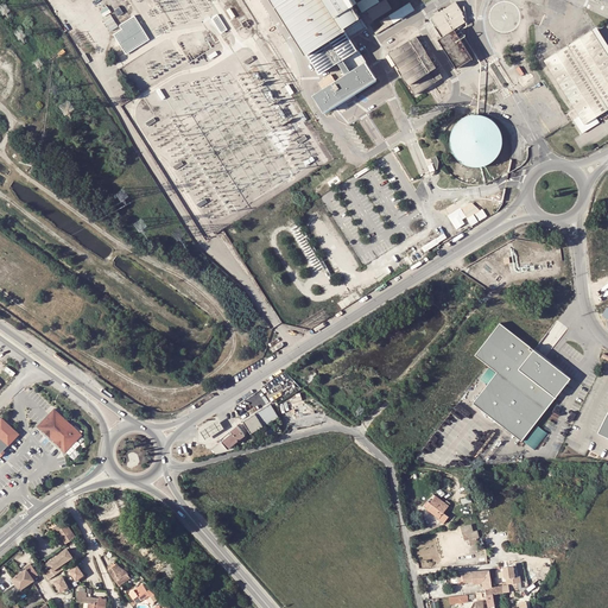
[(272,0),(305,52),(306,51),(321,74),(329,69),(331,73),(344,64),(350,73),(314,95),(323,112),(343,99),(354,93),(377,78),(369,67),(367,62),(363,57),(359,50),(358,51),(350,39),(367,29),(361,19),(344,30),(343,29),(336,17),(325,0),(272,0)]
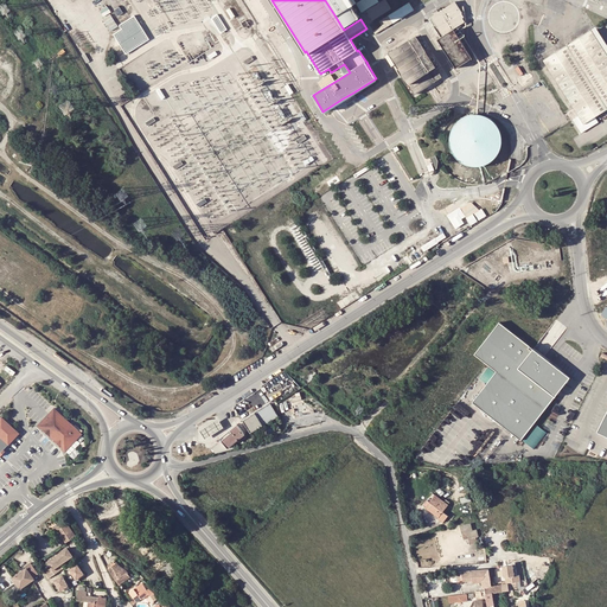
[(325,0),(336,17),(343,29),(360,17),(355,8),(349,0),(325,0)]
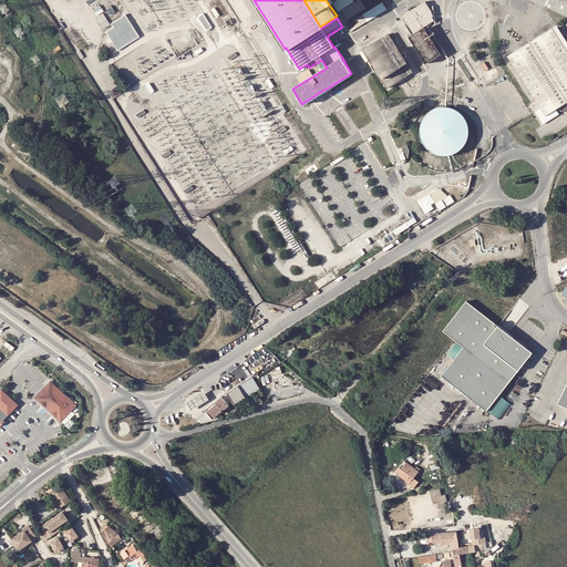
[(343,13),(361,2),(360,0),(342,11),(343,13)]
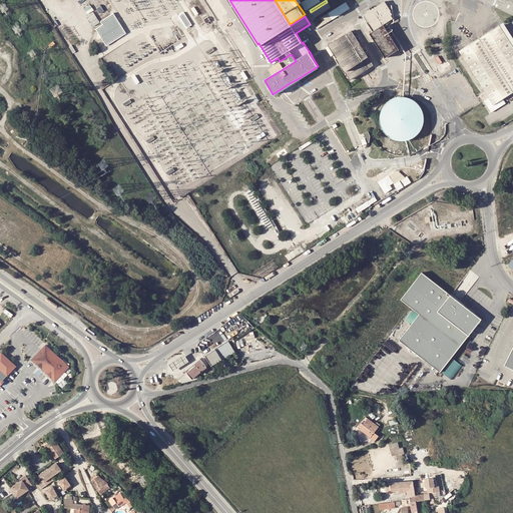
[(478,8),(481,2),(475,0),(462,0),(462,2),(478,8)]
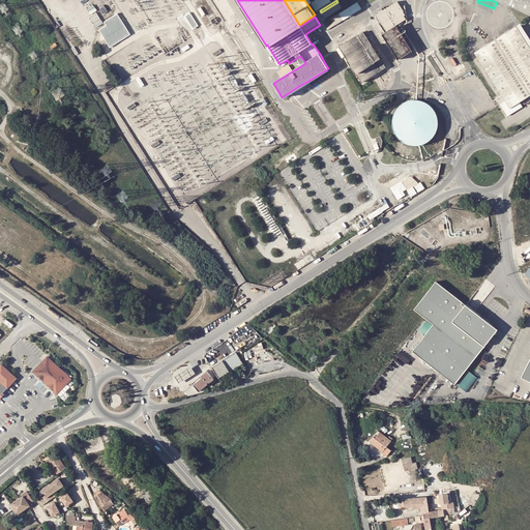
[(321,12),(325,19),(342,8),(337,2),(321,12)]
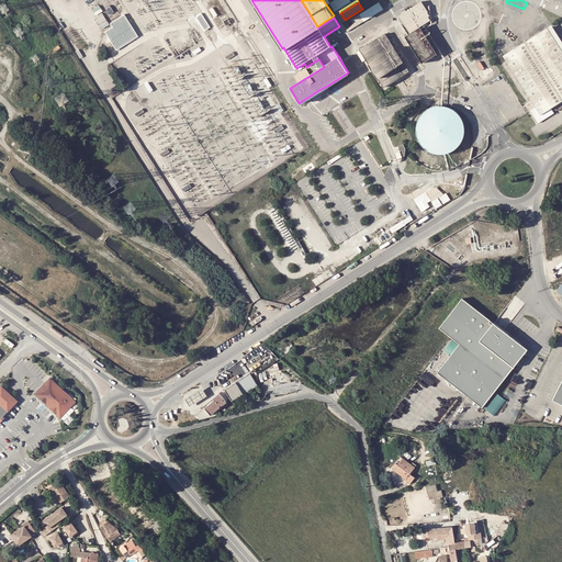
[(428,12),(420,2),(398,17),(409,34),(405,37),(422,64),(437,54),(420,27),(430,21),(428,17),(429,17),(427,13),(428,12)]
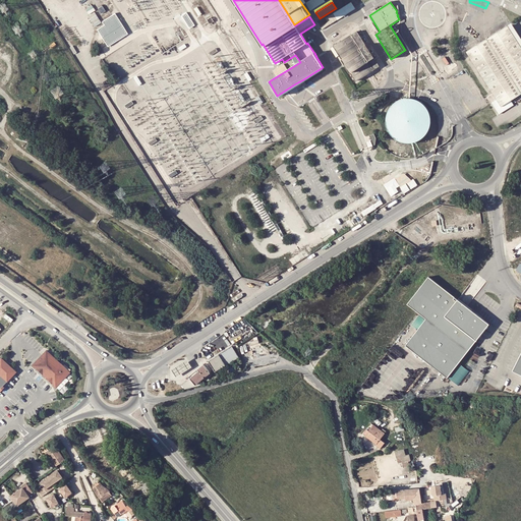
[(319,23),(323,30),(355,9),(351,3),(319,23)]
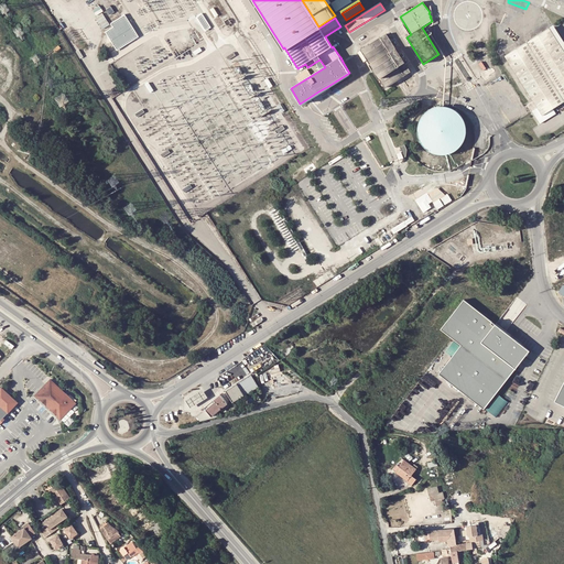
[(110,7),(106,10),(109,15),(115,12),(110,7)]
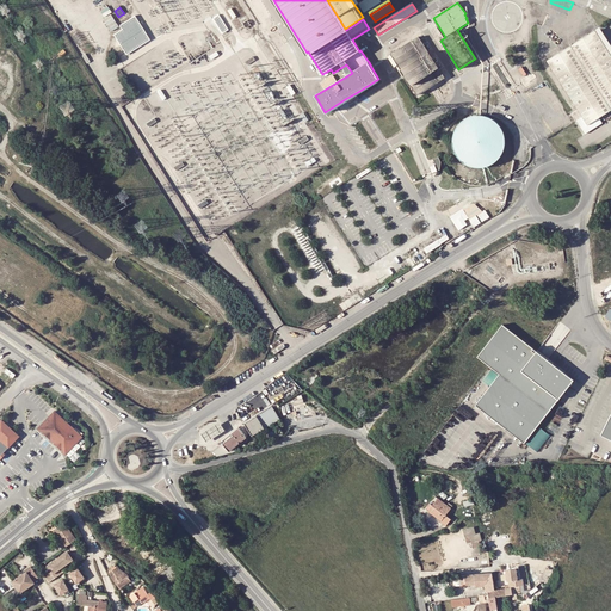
[(232,8),(228,11),(234,20),(238,18),(232,8)]
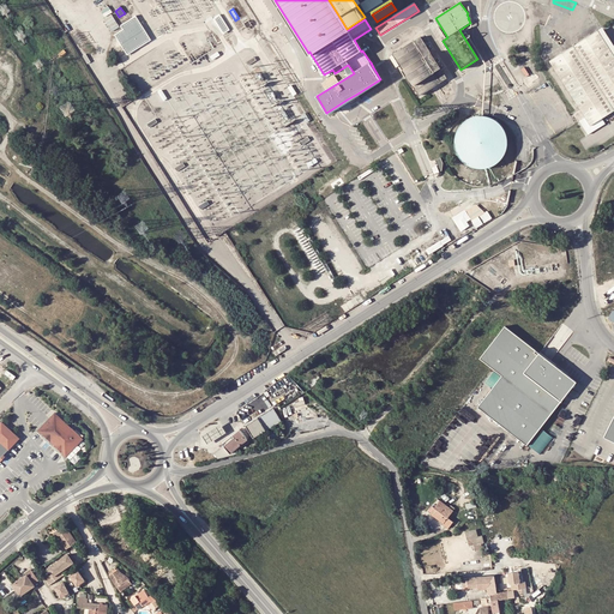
[(104,18),(112,31),(120,26),(112,13),(104,18)]
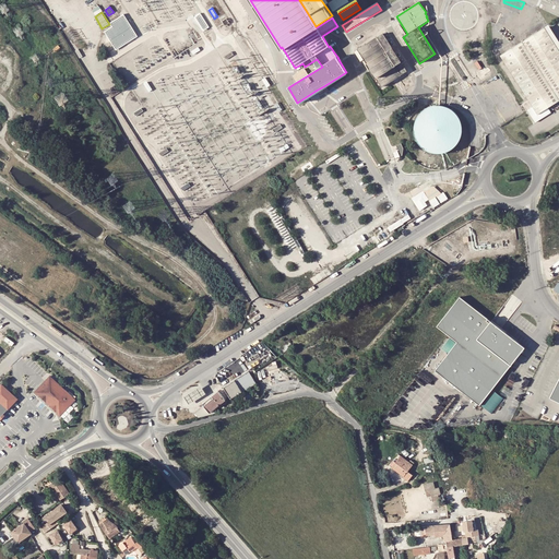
[(209,26),(200,13),(195,16),(203,30),(209,26)]
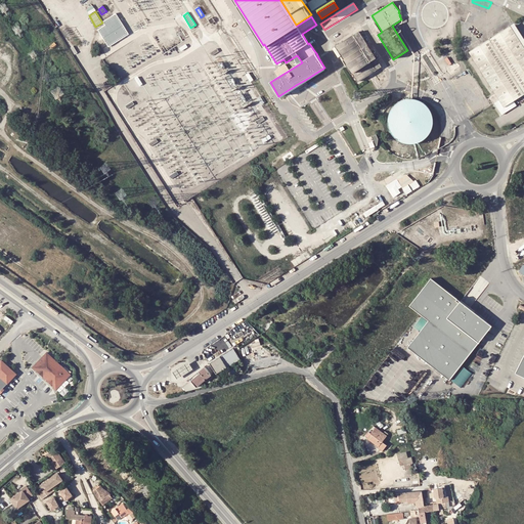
[(97,30),(107,47),(128,34),(115,13),(102,22),(104,26),(97,30)]
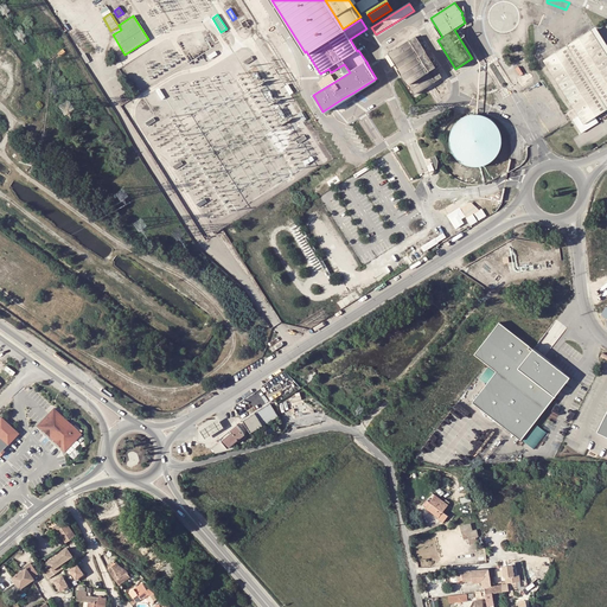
[(542,63),(577,117),(573,121),(581,135),(586,132),(599,123),(596,120),(606,112),(606,45),(596,29),(542,63)]
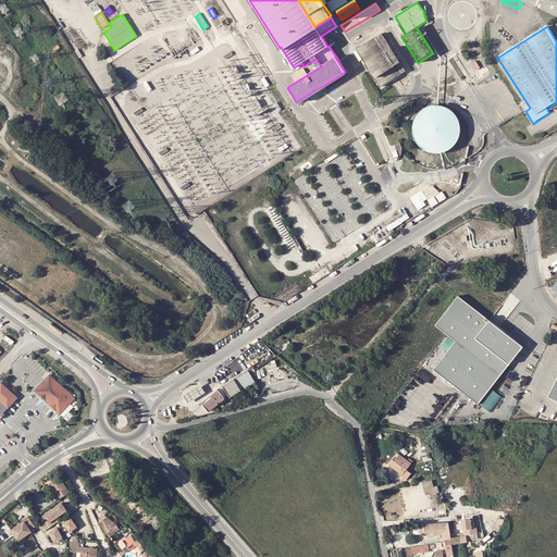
[(251,34),(256,40),(262,36),(259,29),(251,34)]
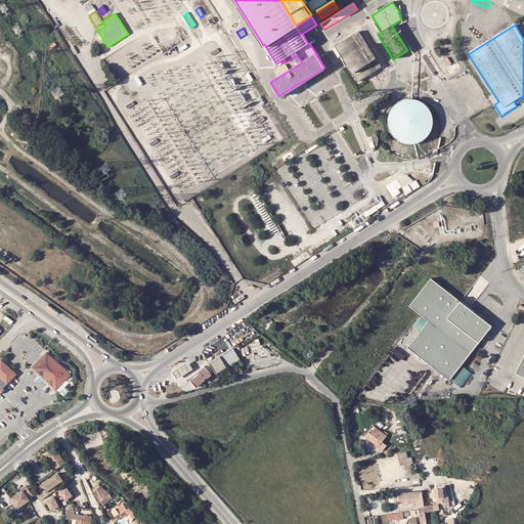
[(335,46),(357,82),(381,67),(358,32),(335,46)]
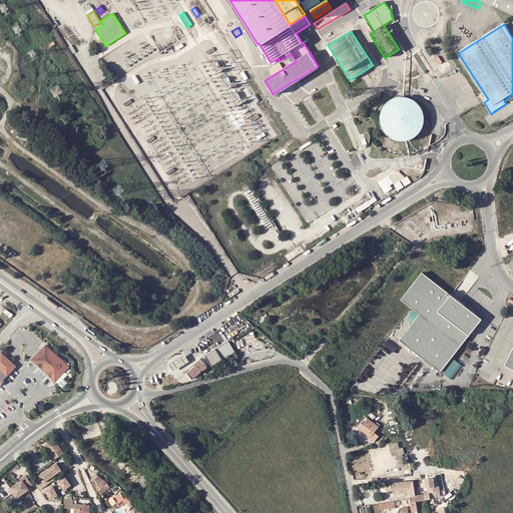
[(243,71),(240,73),(245,81),(248,79),(243,71)]
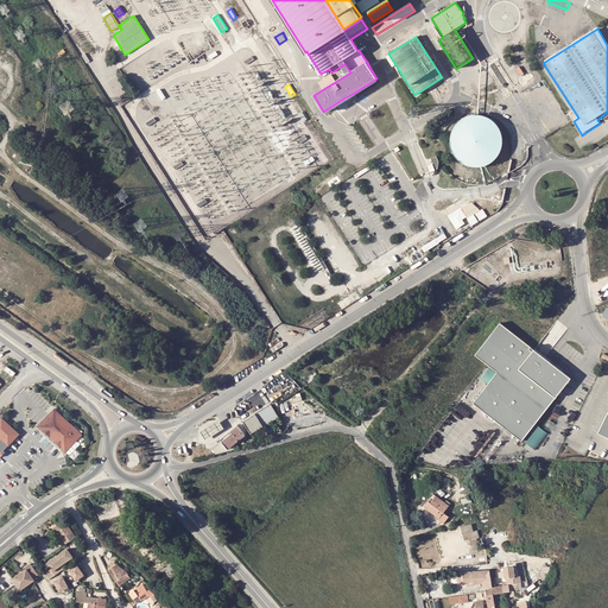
[(358,99),(354,93),(343,99),(348,105),(358,99)]
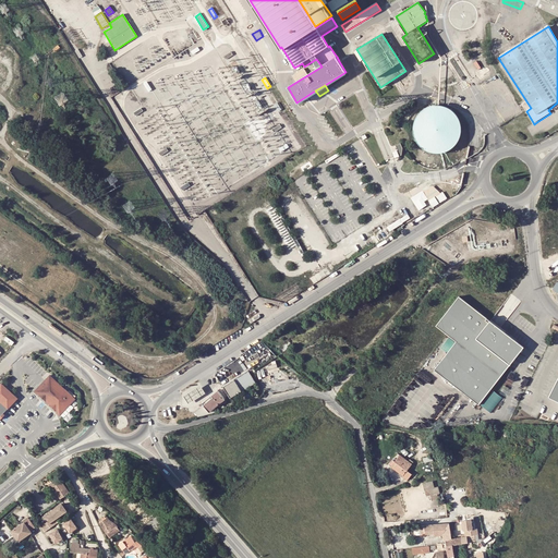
[(448,150),(453,146),(457,143),(459,138),(460,134),(461,129),(460,124),(458,119),(456,114),(451,110),(446,107),(440,106),(434,106),(428,107),(423,110),(419,114),(415,119),(413,125),(413,131),(414,136),(416,142),(421,147),(425,150),(431,153),(437,154),(443,153),(448,150)]
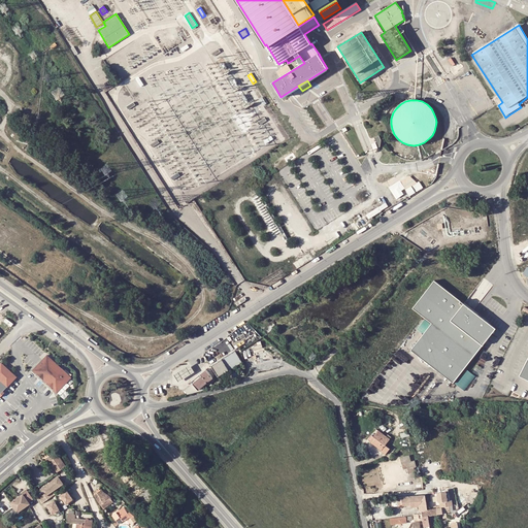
[(265,118),(258,122),(261,126),(267,121),(265,118)]
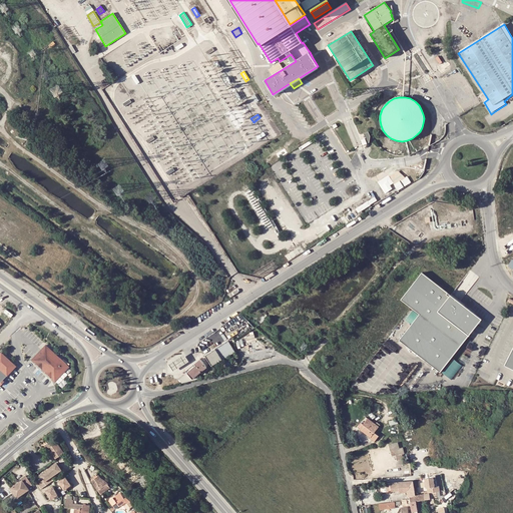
[(153,135),(145,140),(148,143),(155,139),(153,135)]
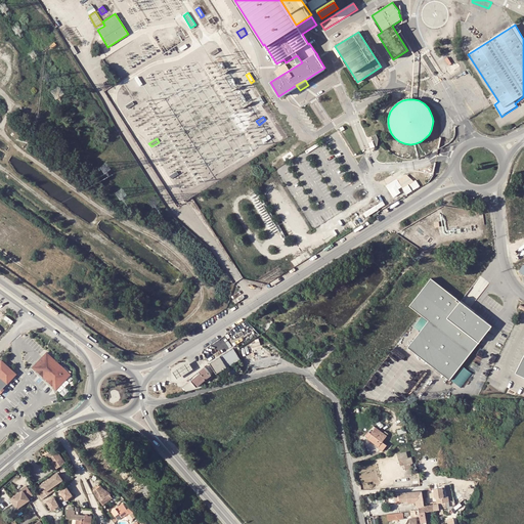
[(289,153),(285,146),(279,149),(284,156),(289,153)]
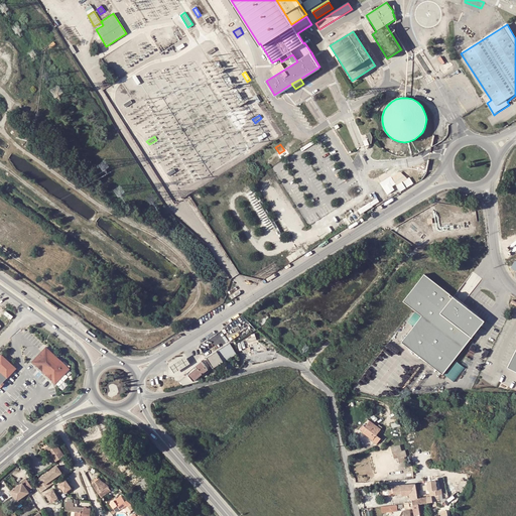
[(401,192),(418,181),(414,175),(397,185),(401,192)]
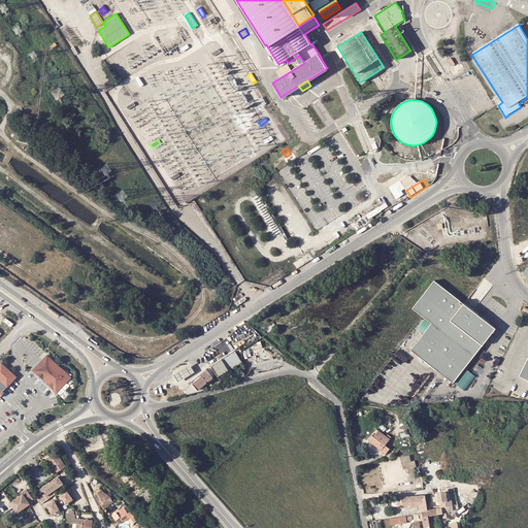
[(394,191),(398,197),(403,194),(401,191),(404,188),(400,182),(391,188),(393,191),(394,191)]
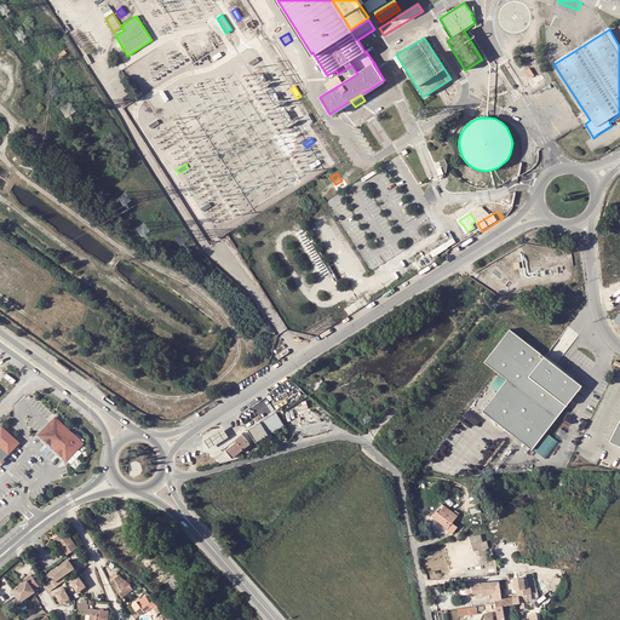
[(445,244),(429,253),(434,262),(438,258),(437,254),(447,248),(445,244)]
